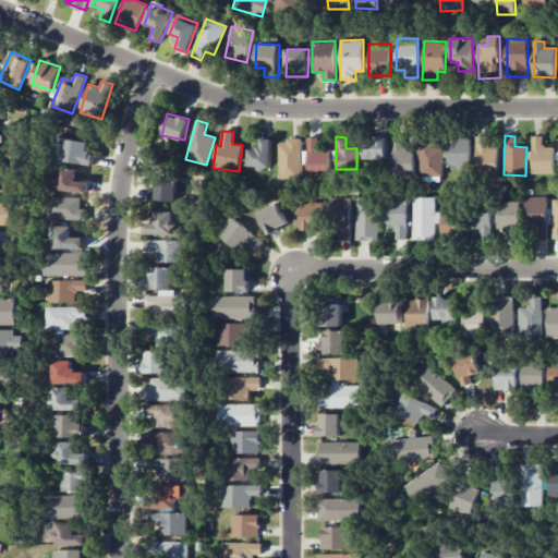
[(385,160),(386,136),(363,136),(363,160),(385,160)]
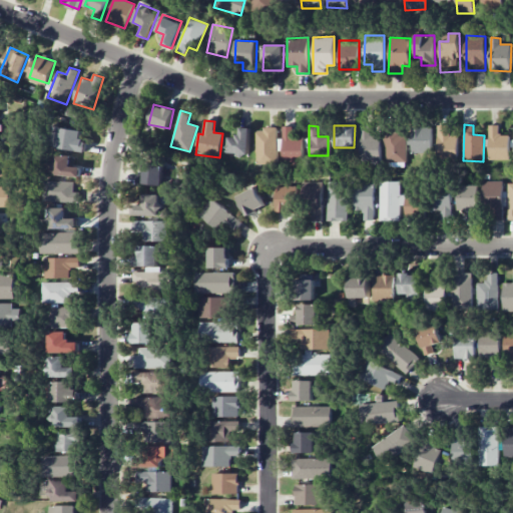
[(380,135),(370,134),(370,125),(360,125),(359,161),(380,161),(380,135)]
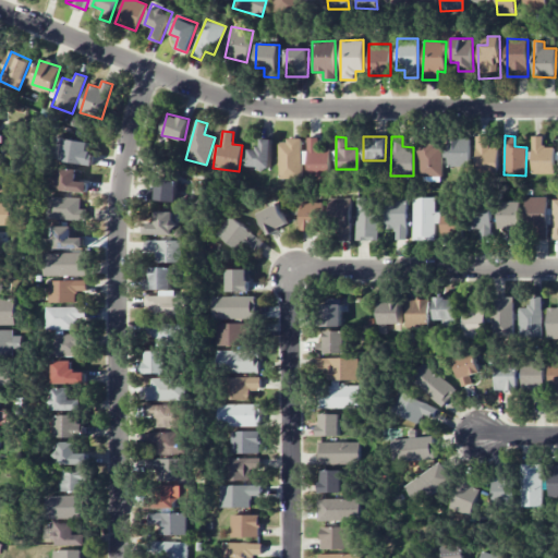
[(554,147),(543,147),(543,136),(532,136),(532,174),(554,174),(554,147)]
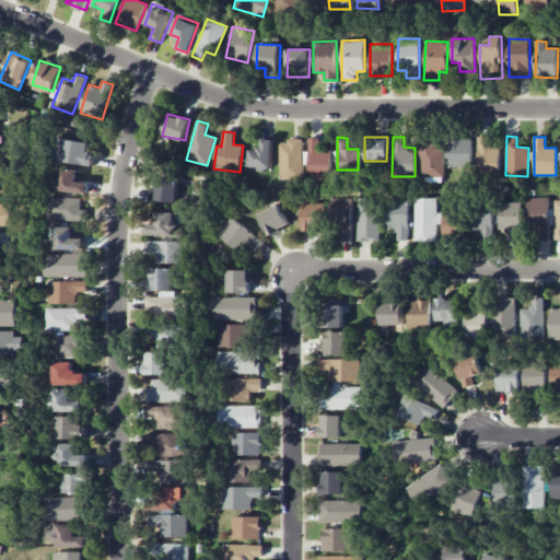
[(307,177),(330,177),(329,148),(318,149),(318,138),(307,138),(308,151),(302,152),(303,165),(307,164),(307,177)]
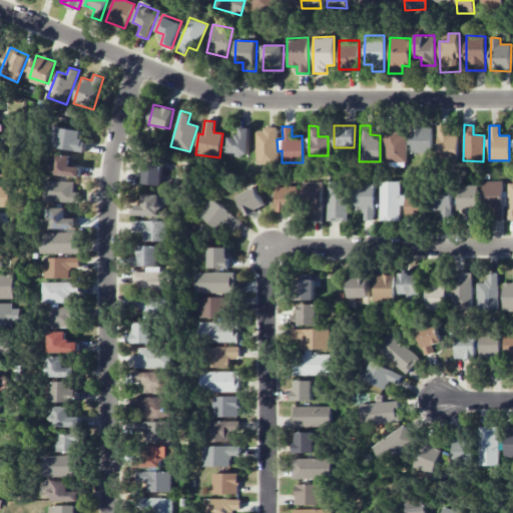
[(81,140),(82,129),(59,127),(57,149),(85,151),(87,140),(81,140)]
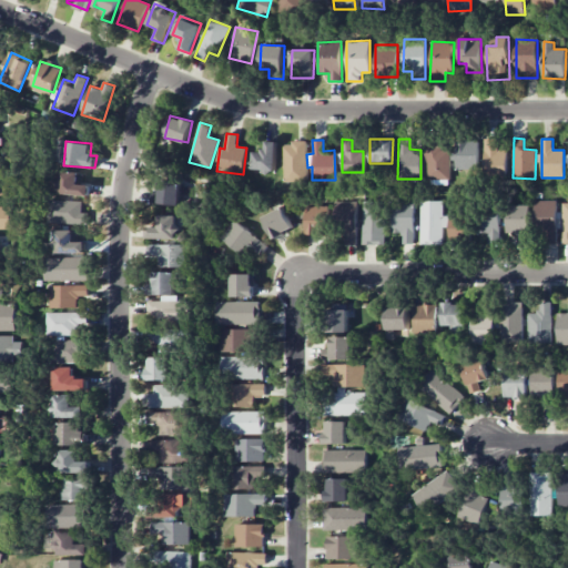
[(265,151),(254,151),(253,170),(275,171),(277,141),(266,141),(265,151)]
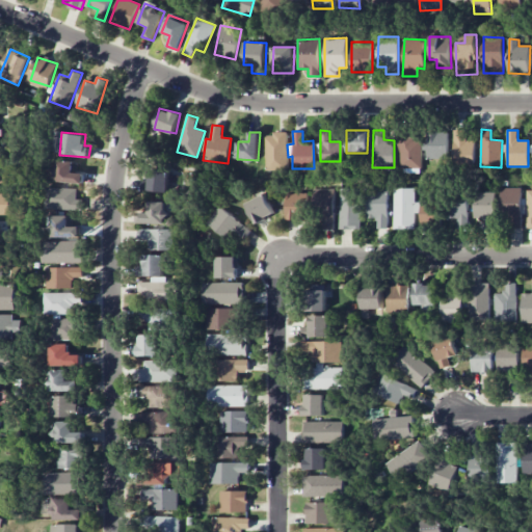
[(448,132),(426,132),(427,159),(448,158),(448,132)]
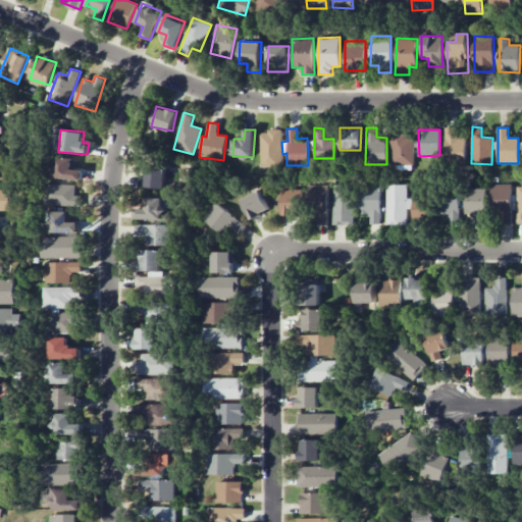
[(281,167),(280,131),(260,131),(260,167),(281,167)]
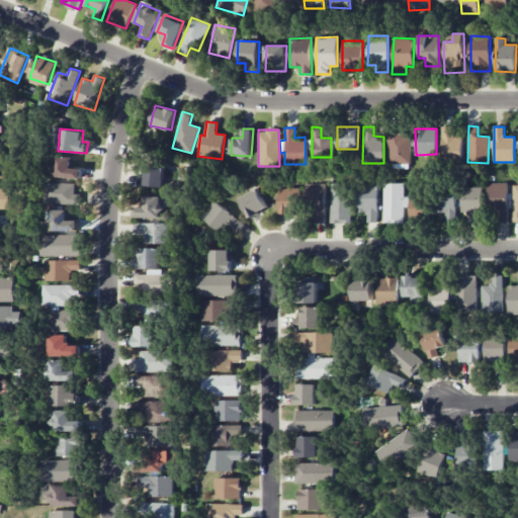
[(410,163),(410,134),(387,134),(387,163),(410,163)]
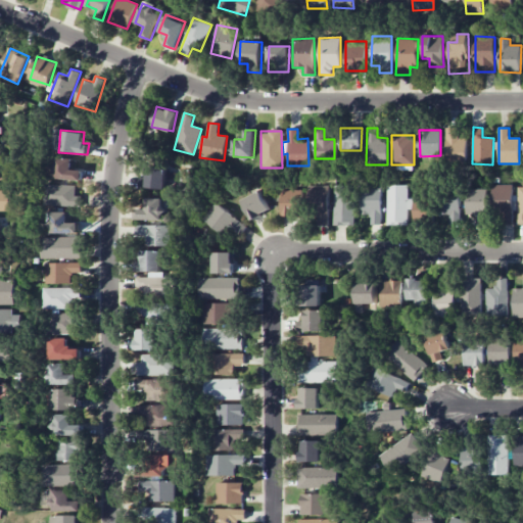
[(82,180),(83,170),(73,170),(74,158),(56,157),(55,179),(82,180)]
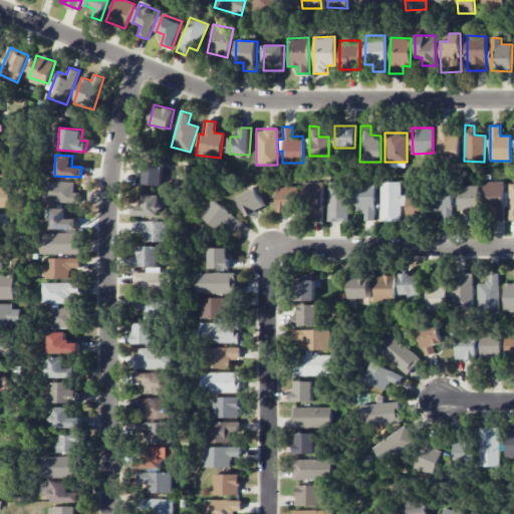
[(164,167),(138,166),(137,185),(163,186),(164,167)]
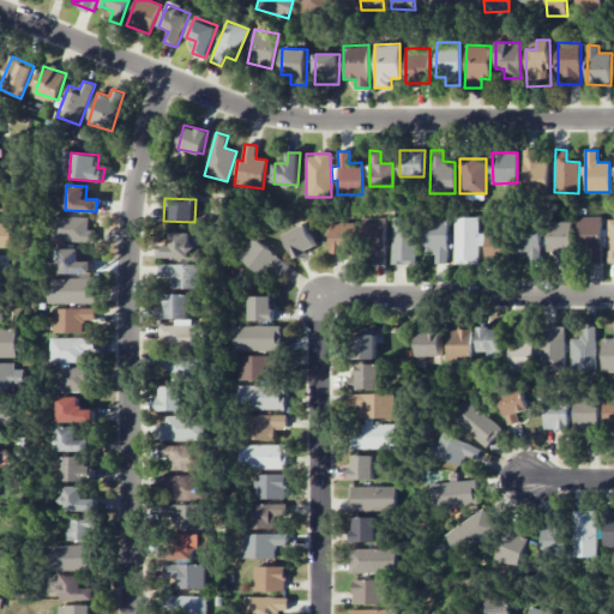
[(96,242),(96,230),(89,230),(90,217),(53,216),(52,241),(96,242)]
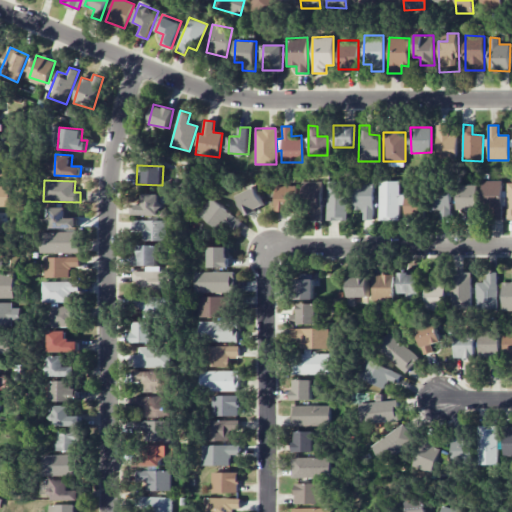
[(501,180),(482,181),(483,219),(502,219),(501,180)]
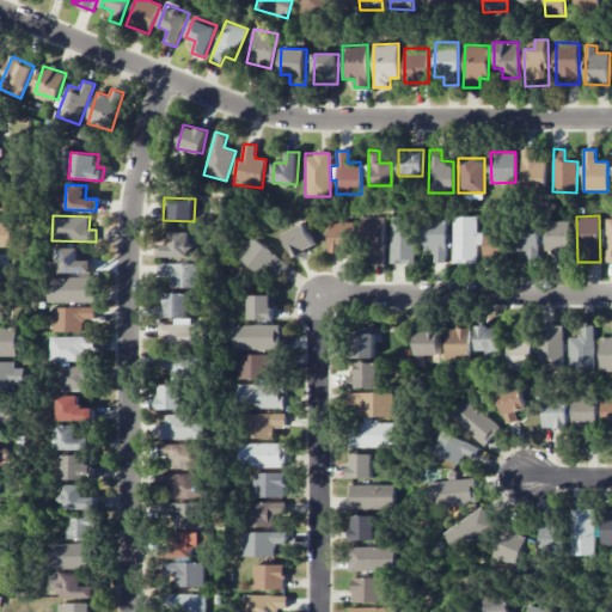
[(384,263),(384,216),(362,216),(363,263),(384,263)]
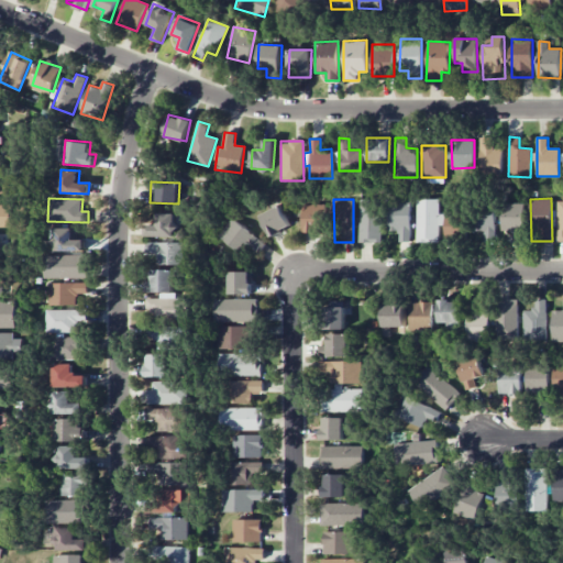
[(359,200),(360,242),(382,242),(381,199),(359,200)]
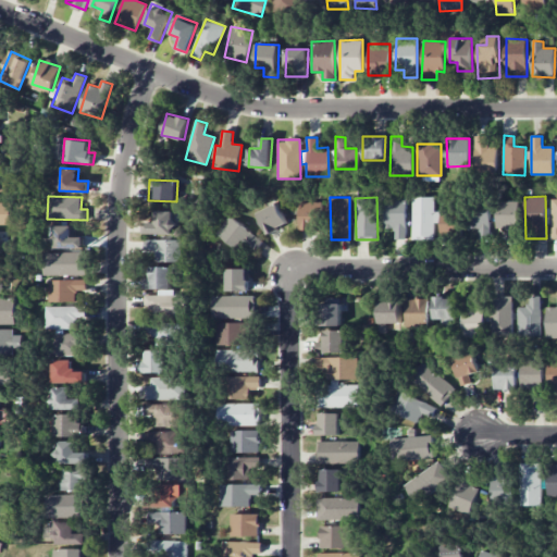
[(405,239),(406,197),(384,197),(384,229),(394,229),(394,239),(405,239)]
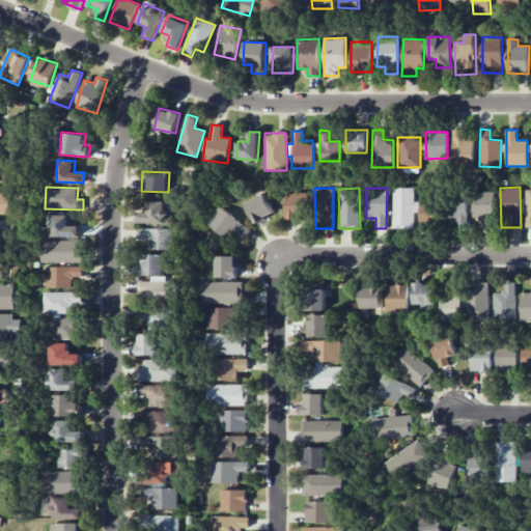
[(414,228),(413,213),(418,213),(418,223),(436,223),(436,199),(413,200),(413,188),(392,188),(393,229),(414,228)]
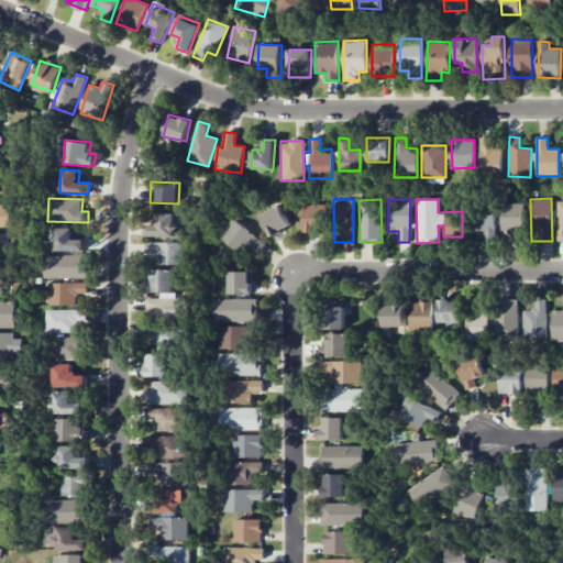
[(0,225),(11,227),(10,203),(0,203),(0,225)]
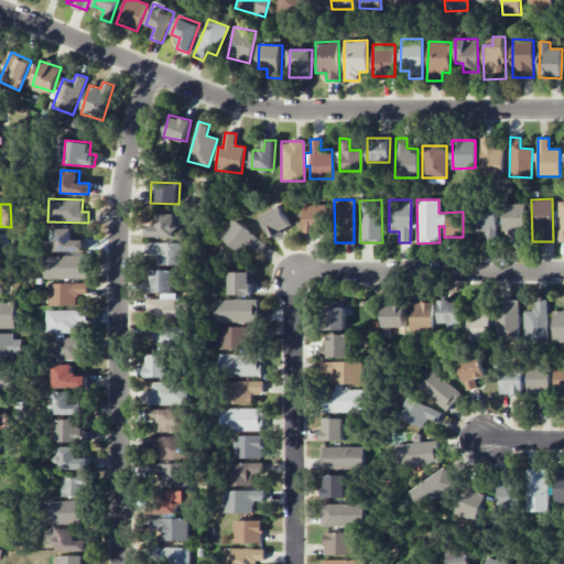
[(326,205),(303,204),(303,232),(326,232),(326,205)]
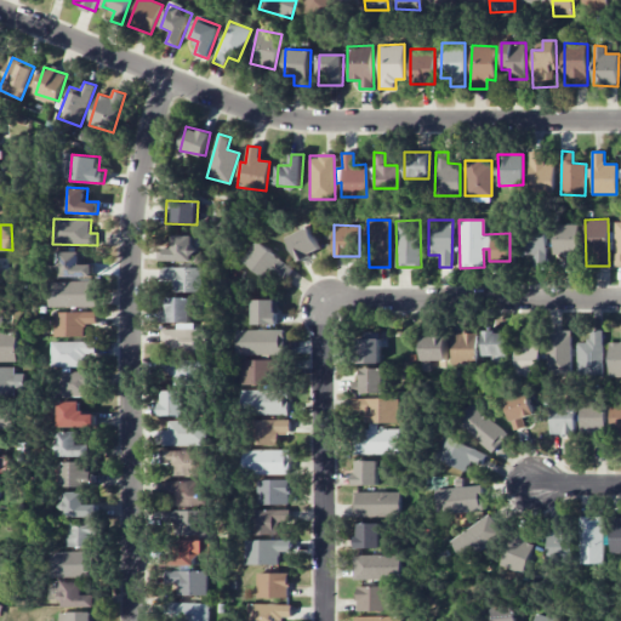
[(577,262),(576,224),(553,224),(553,262),(577,262)]
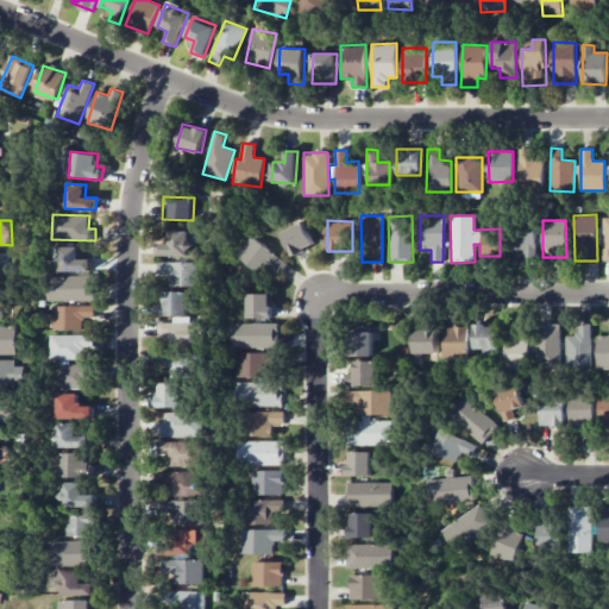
[(282,232),(292,256),(314,246),(305,223),(282,232)]
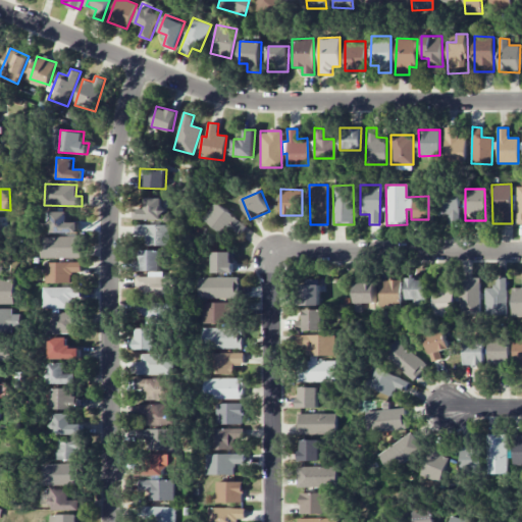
[(459,194),(439,194),(439,214),(448,214),(448,224),(459,223),(459,194)]
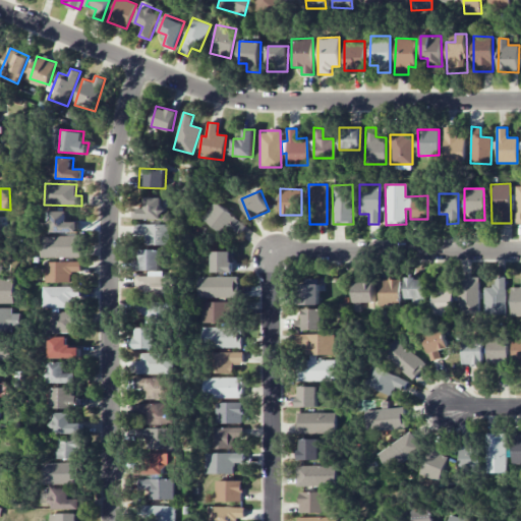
[(225,237),(232,228),(240,235),(246,227),(216,201),(203,218),(225,237)]
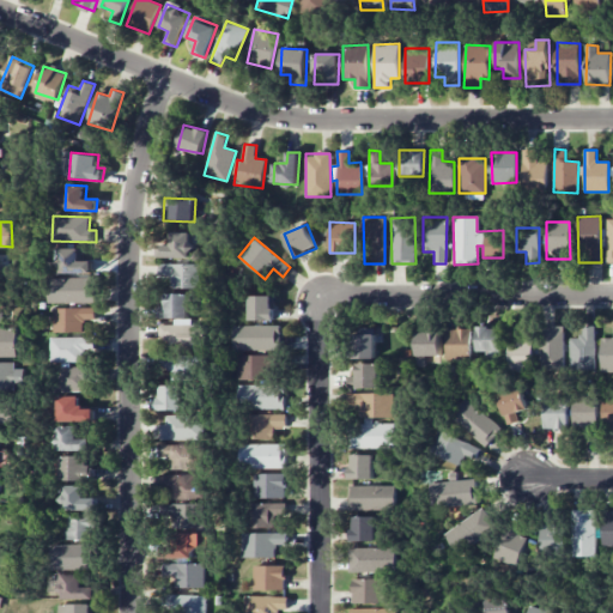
[(80,249),(58,248),(56,273),(92,273),(93,261),(80,260),(80,249)]
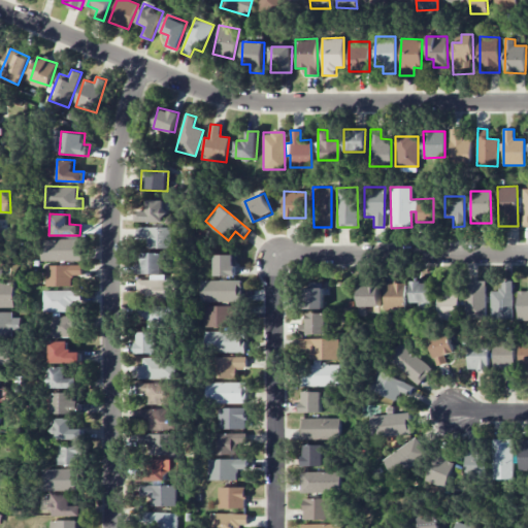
[(171,227),(149,228),(150,249),(171,248),(171,227)]
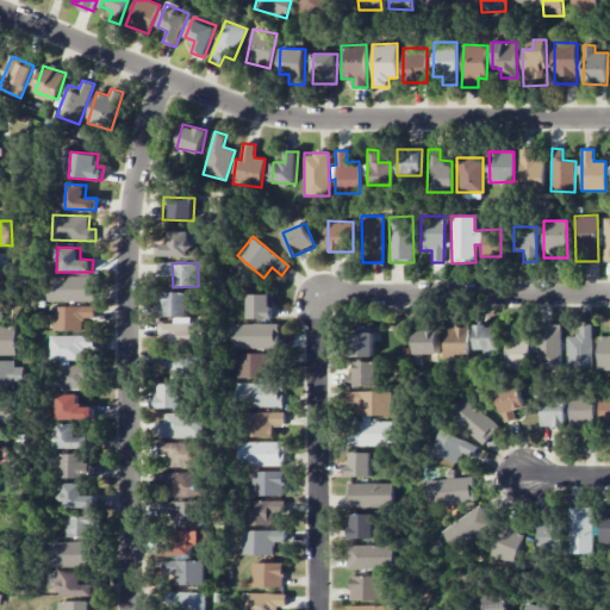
[(48,302),(97,300),(95,277),(48,278),(48,302)]
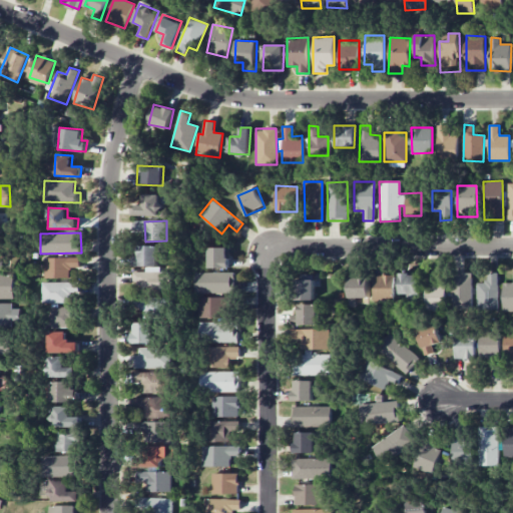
[(167,292),(168,272),(158,272),(159,246),(138,245),(138,266),(145,267),(145,272),(134,272),(133,284),(140,285),(140,291),(167,292)]
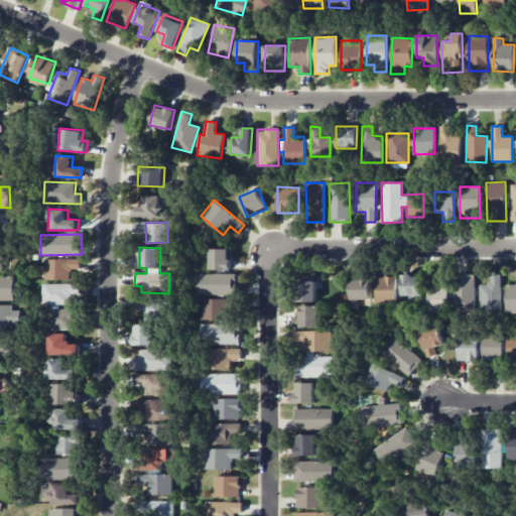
[(210,269),(230,270),(230,249),(211,249),(210,269)]
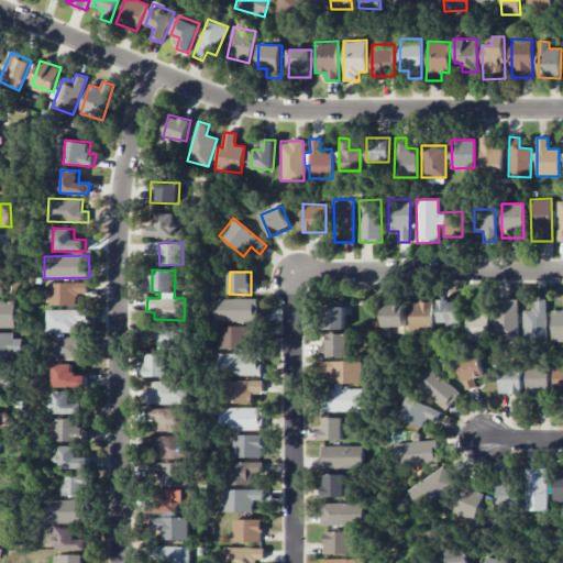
[(87,294),(87,282),(51,283),(51,305),(76,305),(76,294),(87,294)]
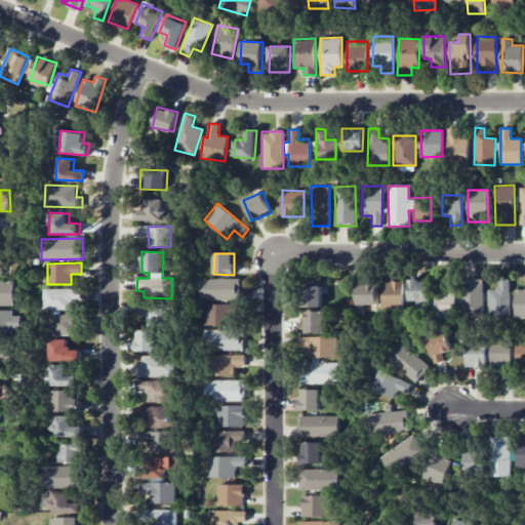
[(201,279),(201,300),(241,299),(241,279),(201,279)]
